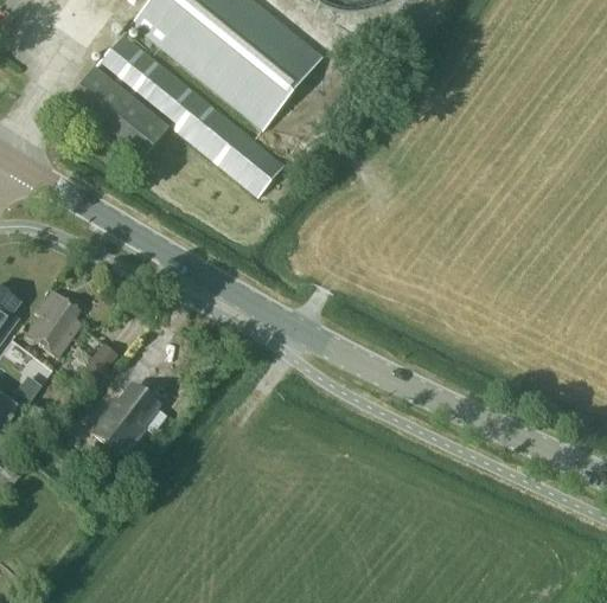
[(151,0),(131,25),(262,132),(321,58),(249,0),(151,0)]
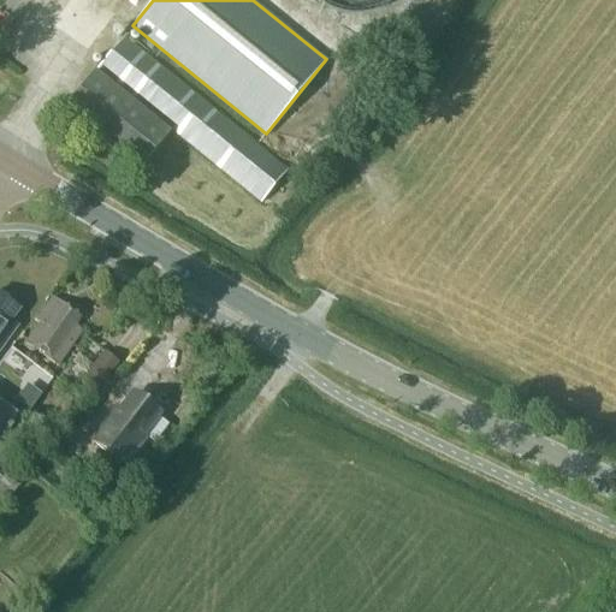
[(98,67),(64,110),(138,170),(172,128),(261,201),(288,168),(123,36),(98,67)]
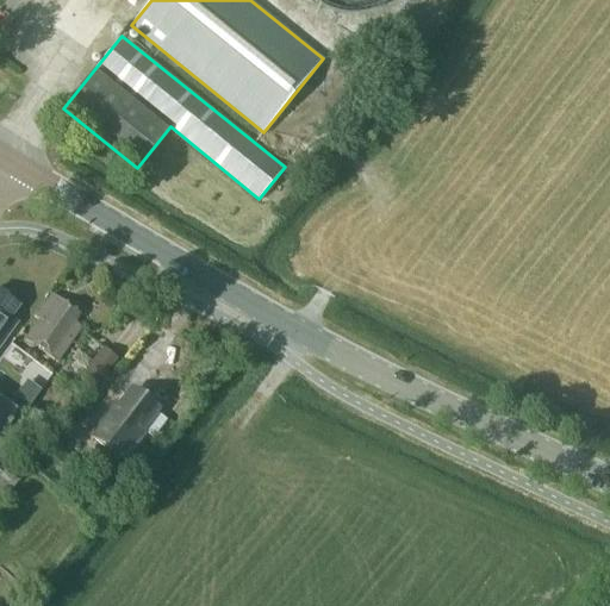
[(0,344),(18,320),(11,316),(19,305),(0,291),(0,344)]
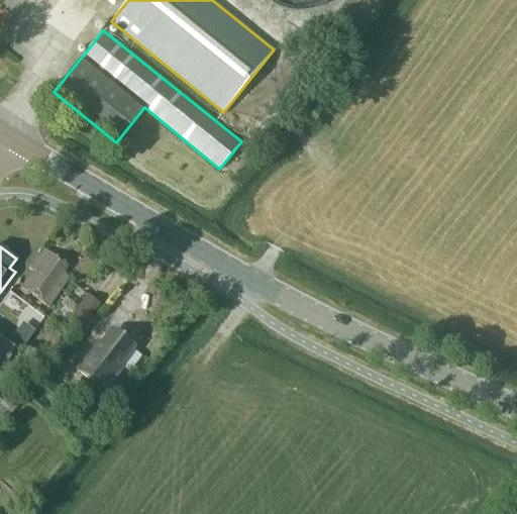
[(21,287),(48,306),(70,276),(64,272),(68,266),(43,247),(30,268),(33,270),(21,287)]
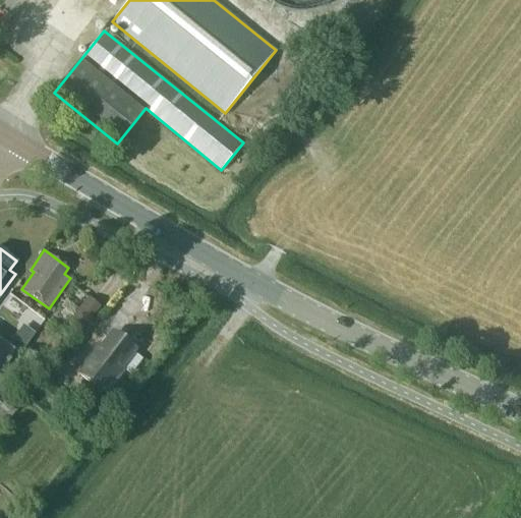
[(100,305),(88,296),(68,322),(79,331),(100,305)]
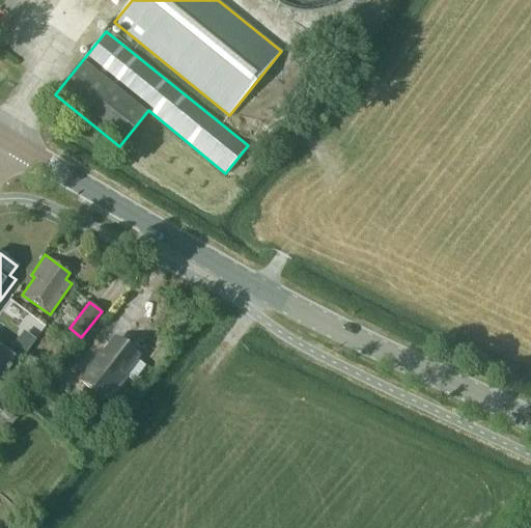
[(140,355),(115,336),(98,360),(92,357),(77,378),(109,401),(128,377),(126,376),(140,355)]
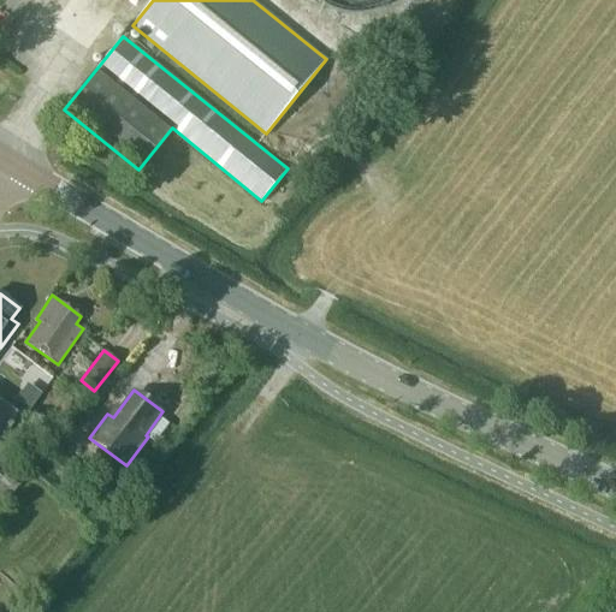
[(23,413),(0,396),(0,435),(4,439),(23,413)]
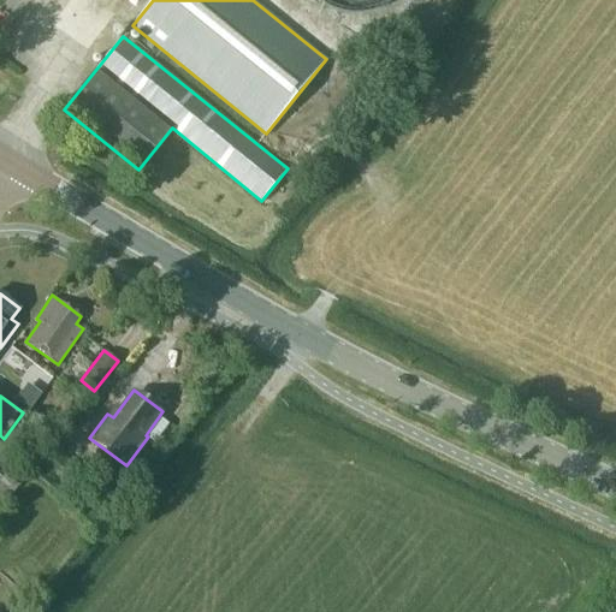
[(0,497),(6,501),(19,483),(5,473),(0,477),(0,497)]
